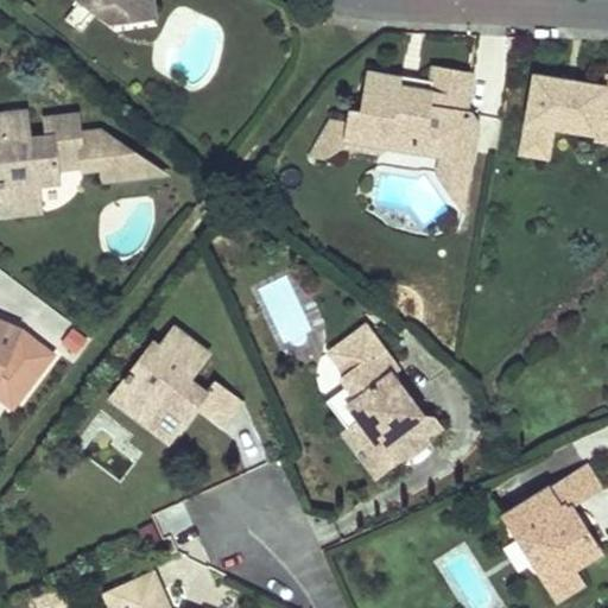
[(76,0),(90,10),(116,5),(130,14),(131,25),(162,21),(158,0),(76,0)]
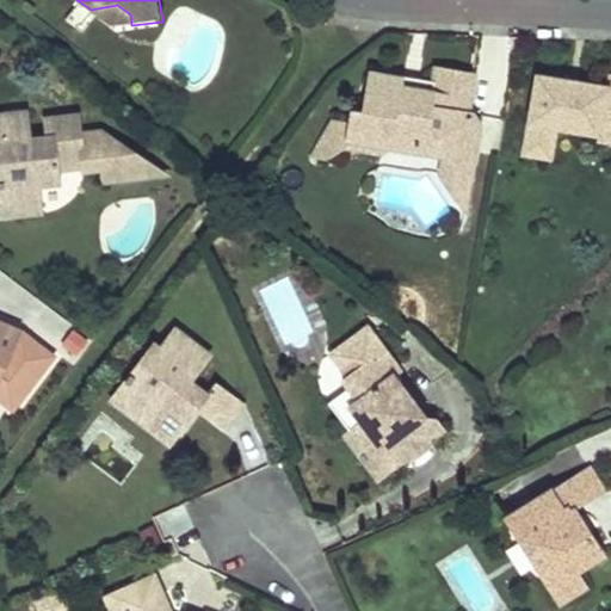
[(130,14),(117,5),(91,10),(112,26),(131,25),(130,14)]
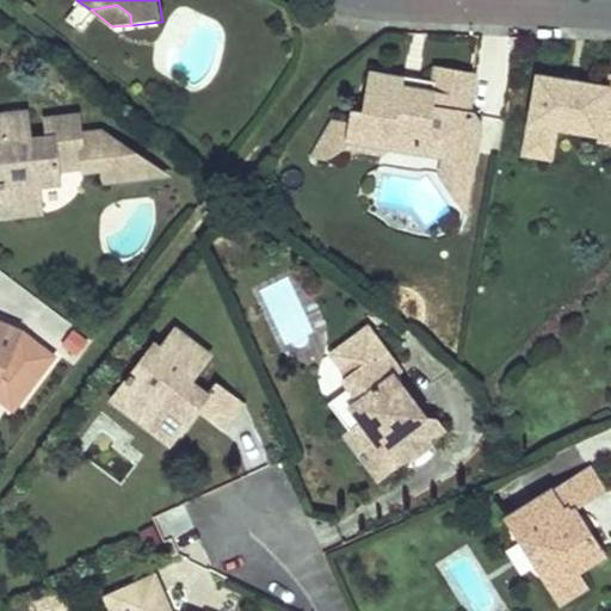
[(350,123),(346,149),(382,155),(392,149),(413,154),(429,142),(443,144),(442,150),(445,150),(475,155),(481,125),(474,116),(469,115),(476,75),(438,68),(437,78),(426,76),(425,84),(400,79),(370,73),(364,112),(351,111),(350,123)]
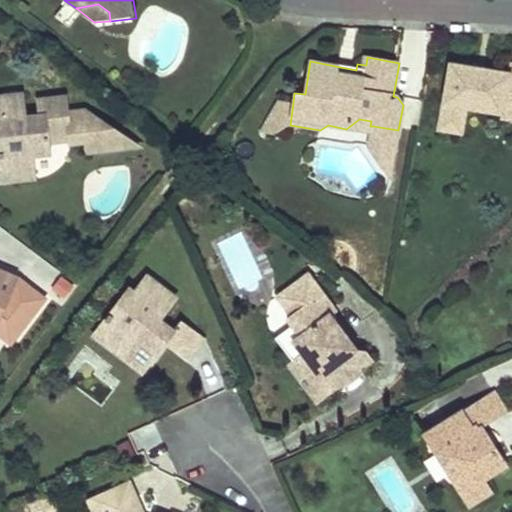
[(356,70),(357,64),(336,60),(335,66),(356,70)]
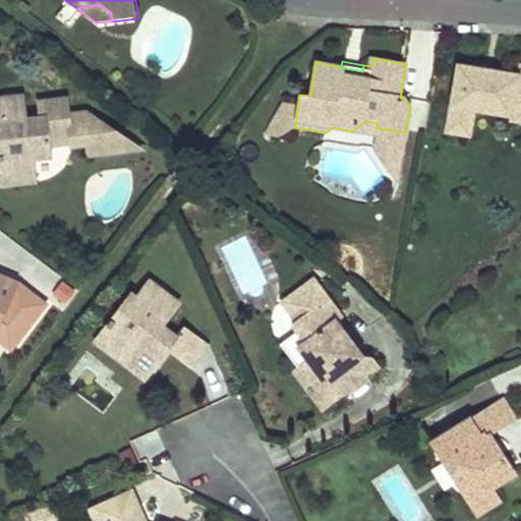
[(457,68),(447,135),(474,139),(478,115),(511,120),(512,113),(520,113),(520,70),(518,70),(517,77),(457,68)]
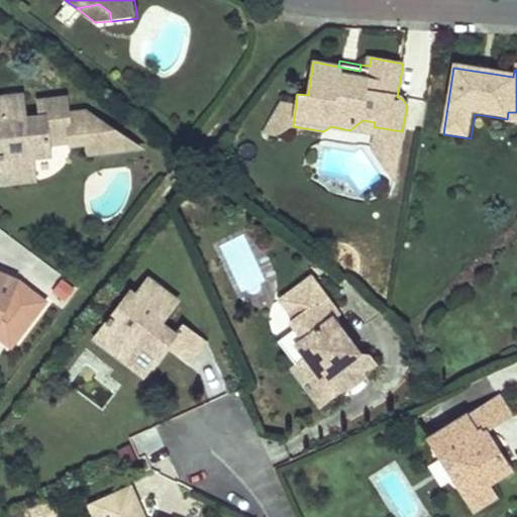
[(0,97),(0,163),(16,162),(18,184),(36,181),(33,160),(50,158),(48,144),(74,141),(75,150),(91,148),(92,159),(128,154),(126,139),(89,112),(71,113),(69,98),(39,100),(40,117),(27,119),(25,94),(0,97)]
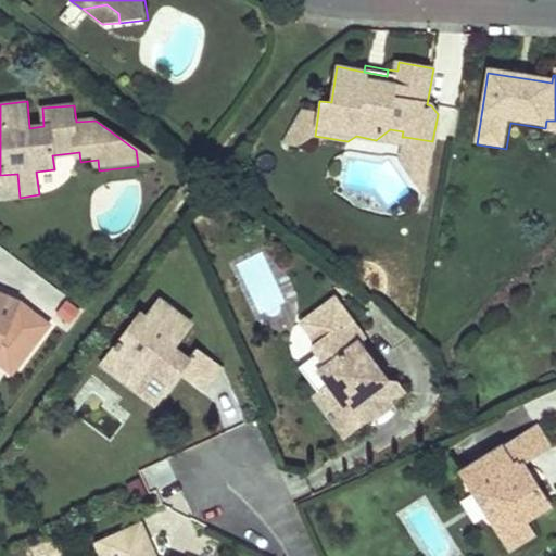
[(306,110),(288,146),(301,149),(315,136),(318,112),(306,110)]
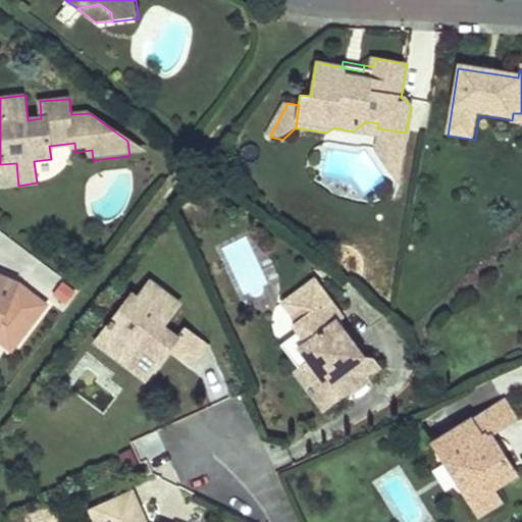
[(521,113),(513,113),(512,120),(511,127),(521,127),(521,113)]
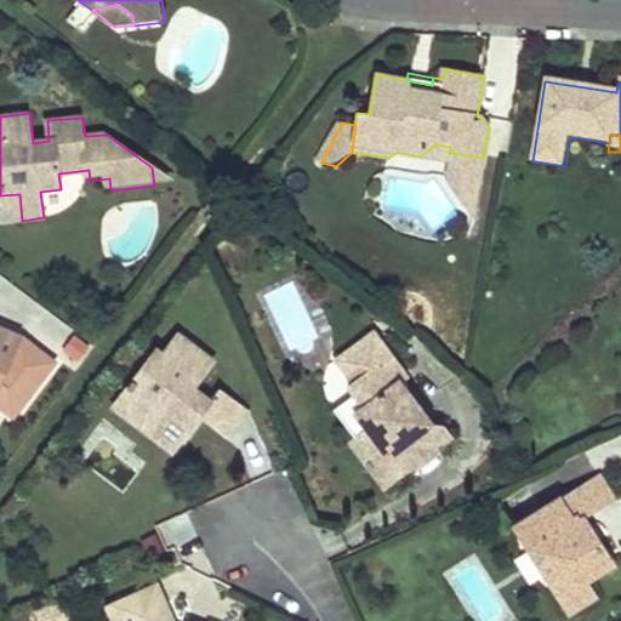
[(453,153),(448,180),(462,199),(478,188),(483,158),(453,153)]
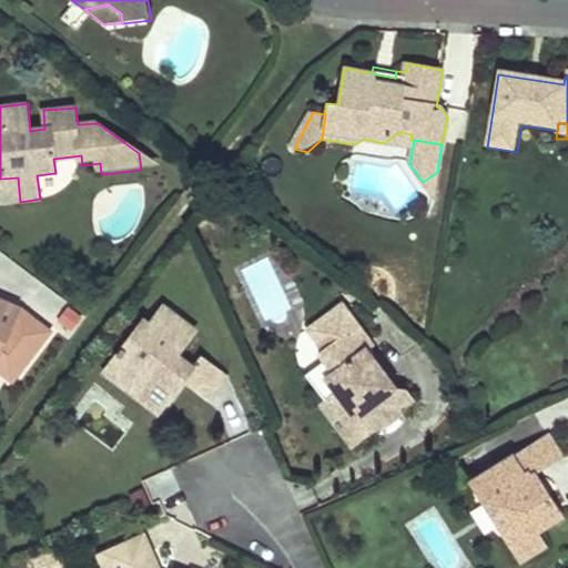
[(139,153),(141,170),(159,168),(139,153)]
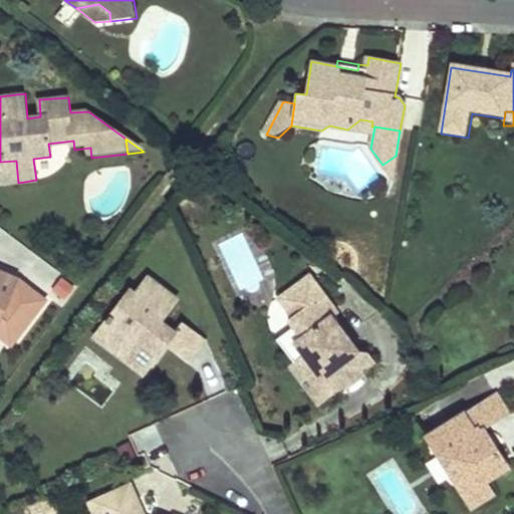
[(382,165),(393,179),(396,156),(382,165)]
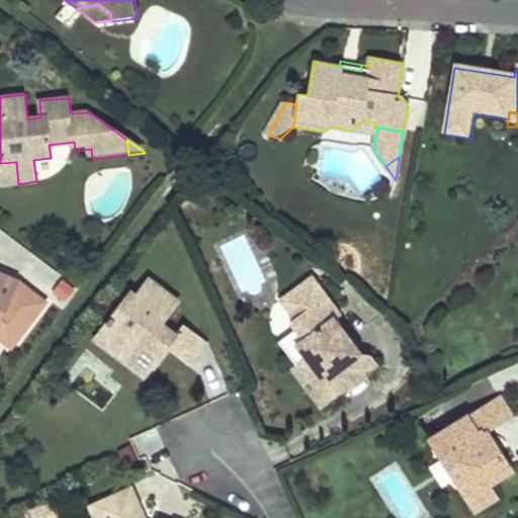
[(16,162),(0,163),(0,175),(1,185),(18,184),(16,162)]
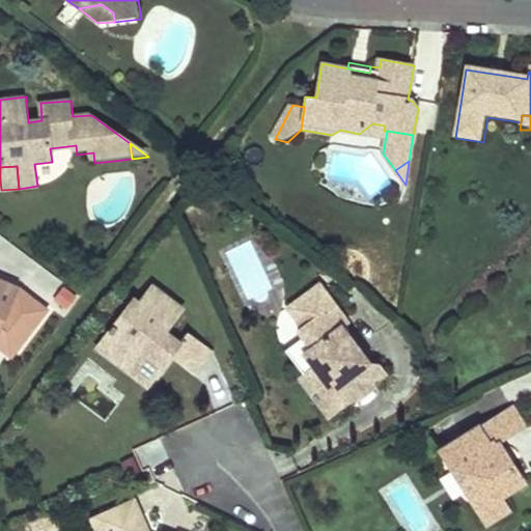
[(0,330),(17,287),(0,279),(0,330)]
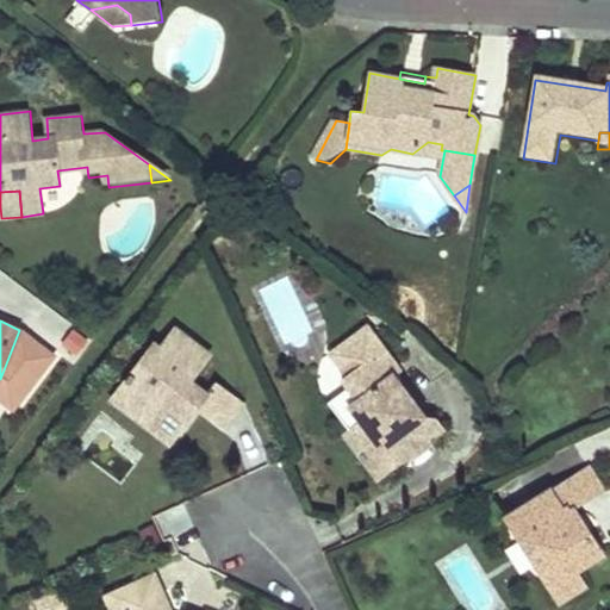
[(367,324),(328,355),(347,377),(340,383),(346,388),(358,402),(347,409),(379,452),(362,465),(378,484),(412,458),(408,450),(418,442),(424,448),(446,431),(436,418),(423,417),(392,377),(402,369),(367,324)]
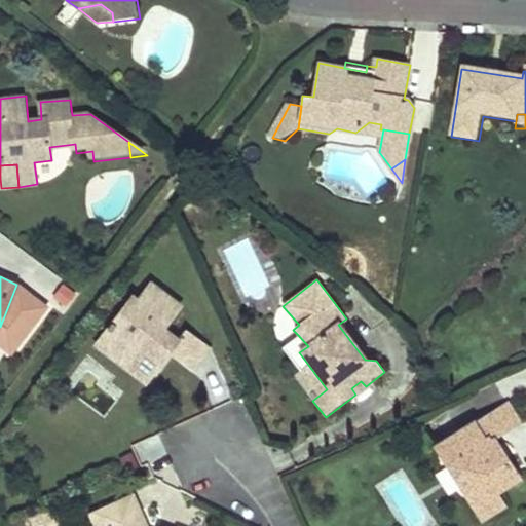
[(132,298),(98,340),(118,355),(124,347),(140,360),(133,368),(150,380),(165,361),(159,357),(164,349),(171,353),(194,373),(210,353),(186,335),(179,343),(164,332),(183,309),(152,285),(138,303),(132,298)]
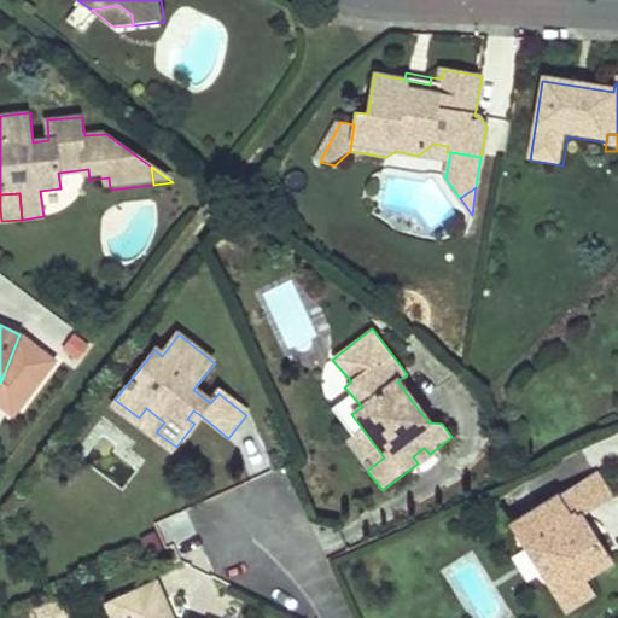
[(351,414),(362,407),(350,394),(331,410),(353,439),(345,445),(367,471),(384,458),(351,414)]
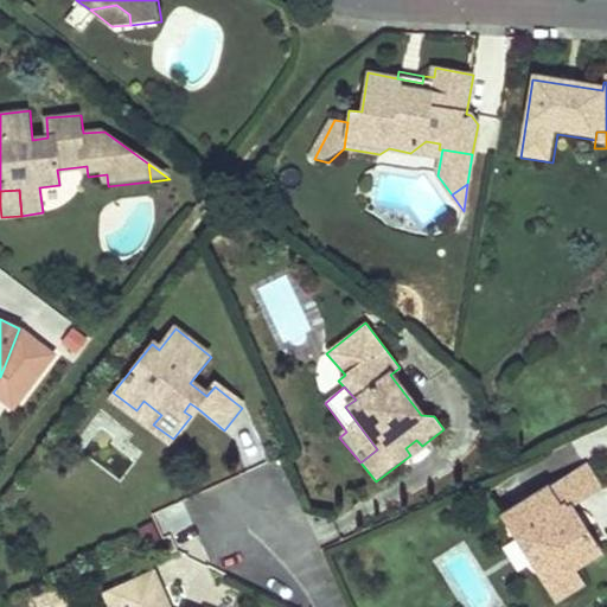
[(113,393),(109,397),(168,445),(173,439),(153,425),(161,415),(144,401),(136,410),(113,393)]
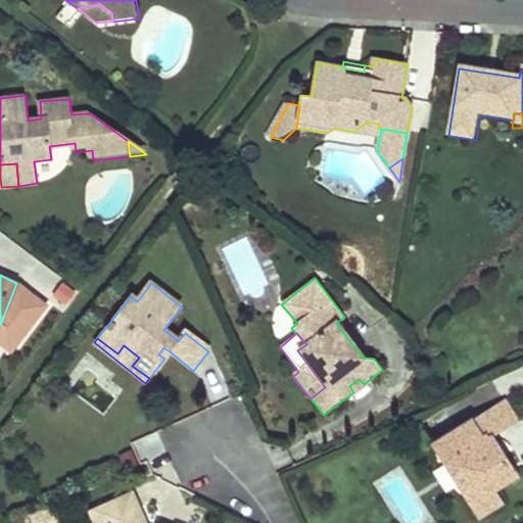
[(163,347),(158,354),(164,359),(170,351),(163,347)]
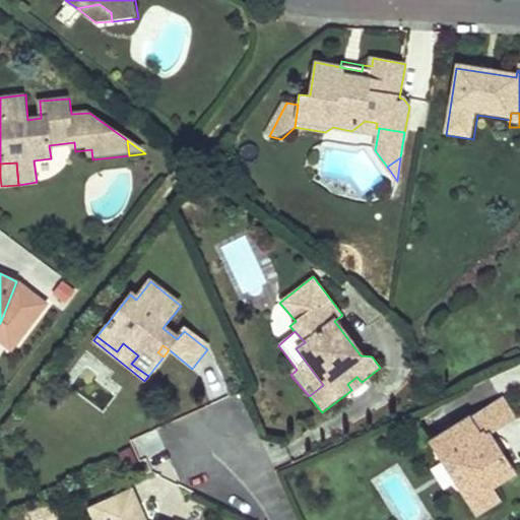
[(356,377),(347,384),(351,390),(362,382),(356,377)]
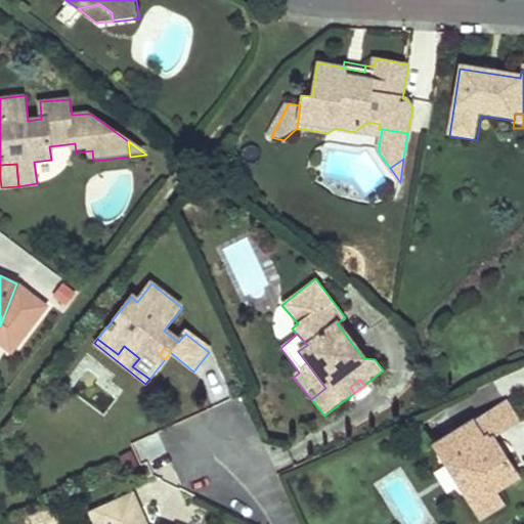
[(476,420),(489,442),(520,424),(506,401),(476,420)]
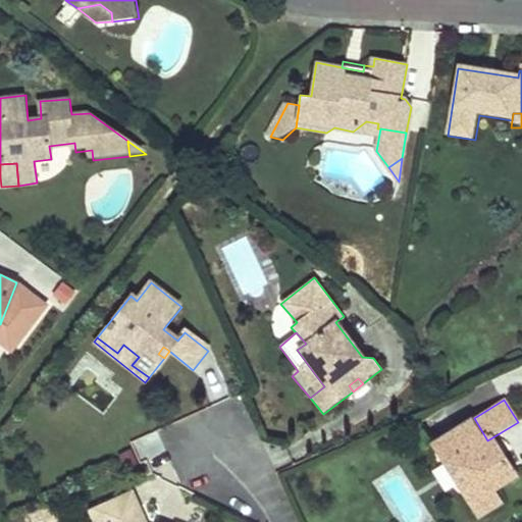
[(474,418),(432,444),(448,468),(455,464),(465,480),(458,484),(471,505),(493,491),(517,477),(506,461),(503,458),(497,455),(487,440),(474,418)]
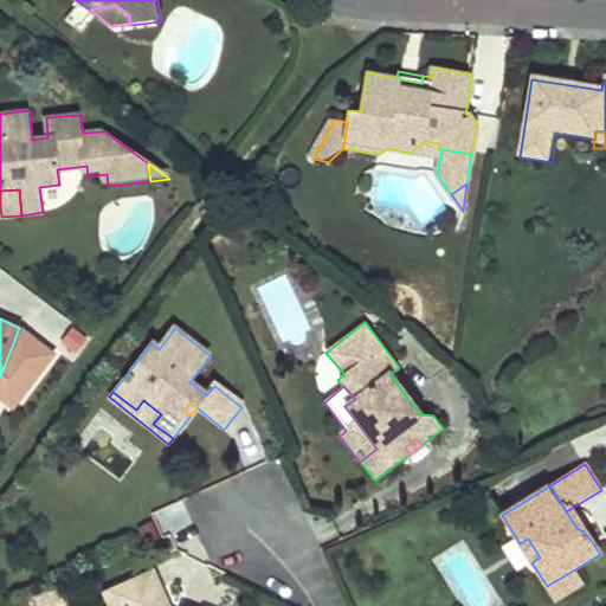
[(528,539),(520,543),(532,562),(540,558),(528,539)]
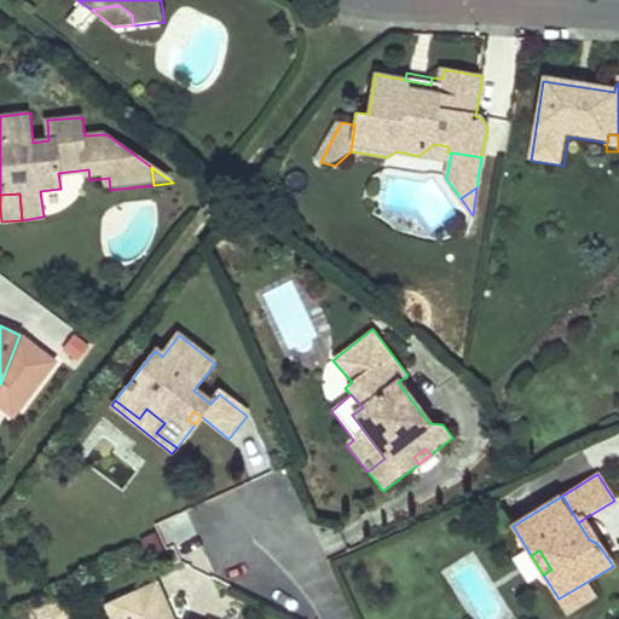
[(173,618),(157,576),(103,595),(111,618),(208,618),(206,618),(204,618),(173,618)]
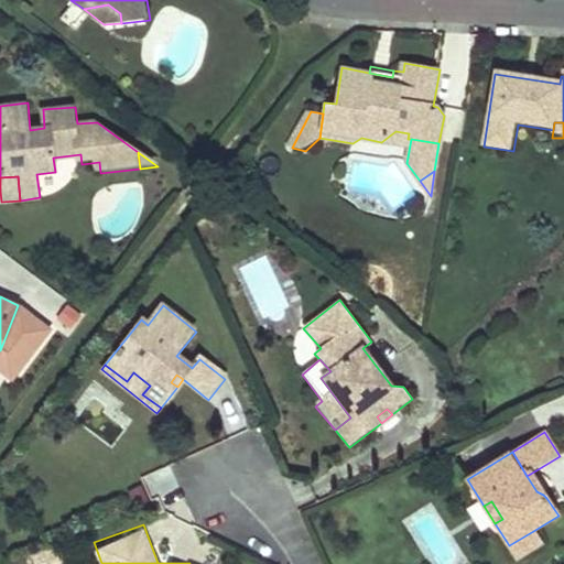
[(542,545),(533,531),(509,545),(518,561),(542,545)]
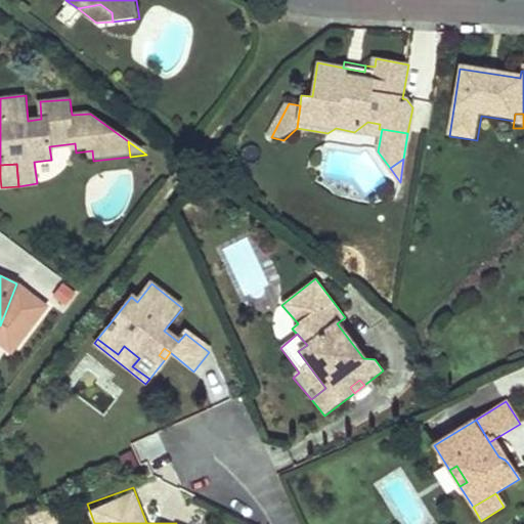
[(26,516),(29,523),(51,523),(45,508),(26,516)]
